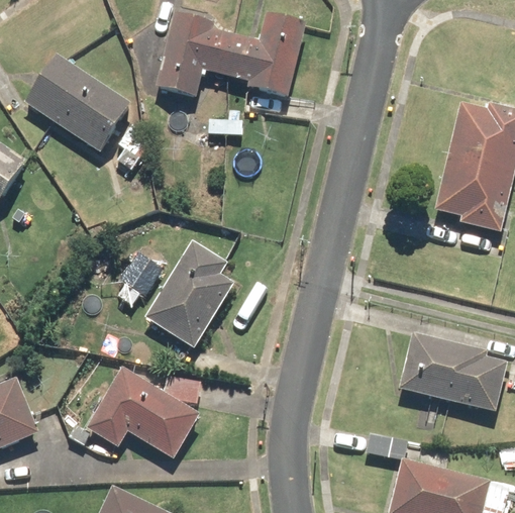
[(198,95),(204,69),(248,80),(246,87),(288,97),(307,20),(270,11),(262,43),(213,31),(216,21),(177,11),(159,85),(198,95)]
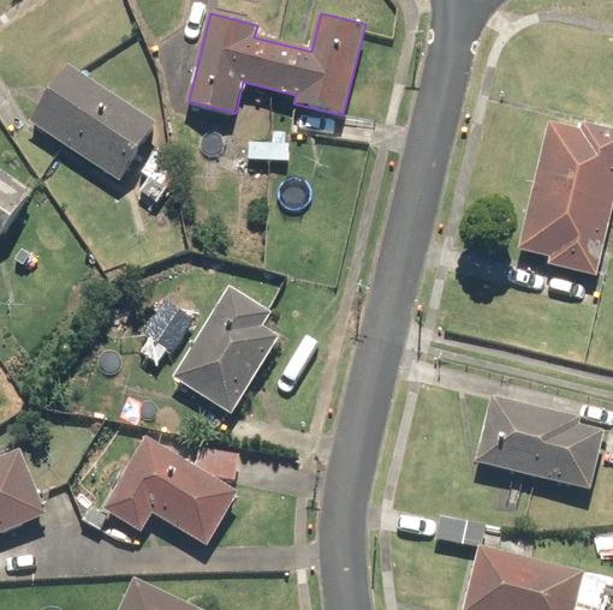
[(156,121),(63,63),(25,123),(119,181),(156,121)]
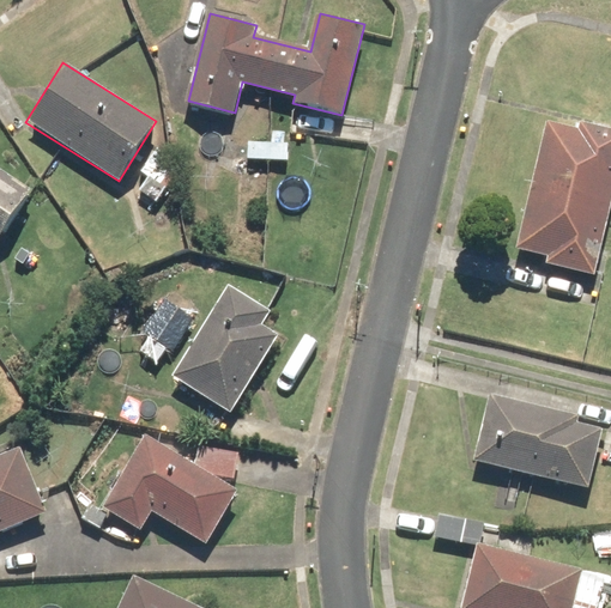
[(596,274),(610,207),(610,128),(576,120),(575,128),(546,121),(514,255),(596,274)]
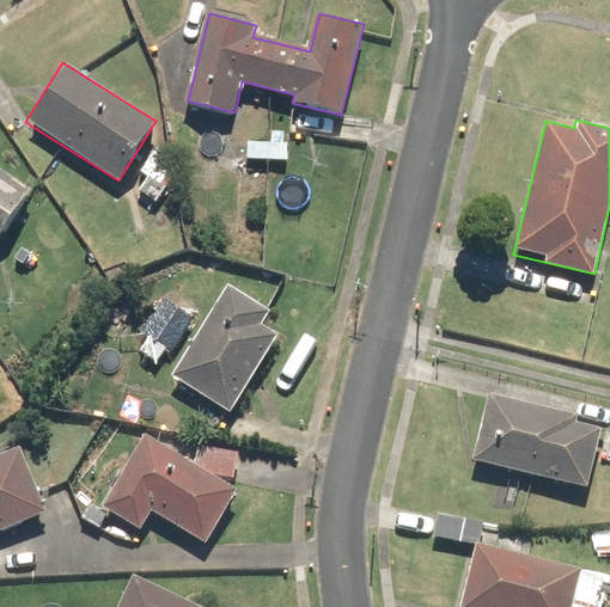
[(0,234),(31,188),(0,167),(0,234)]
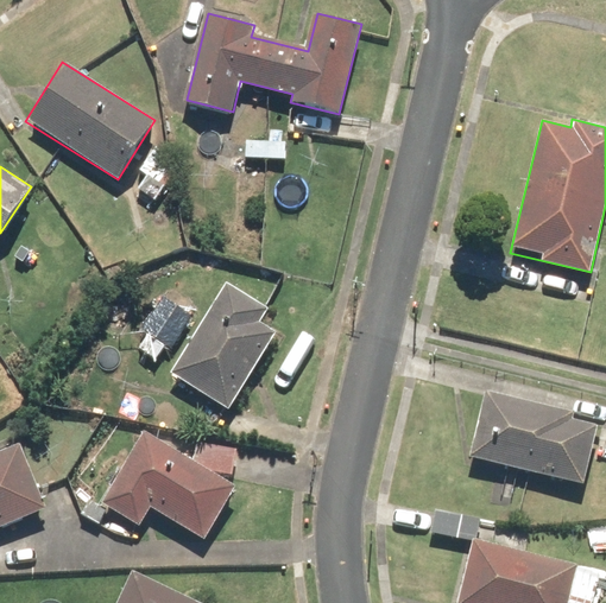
[(269,309),(227,283),(172,370),(232,406),(278,331),(260,321),(269,309)]
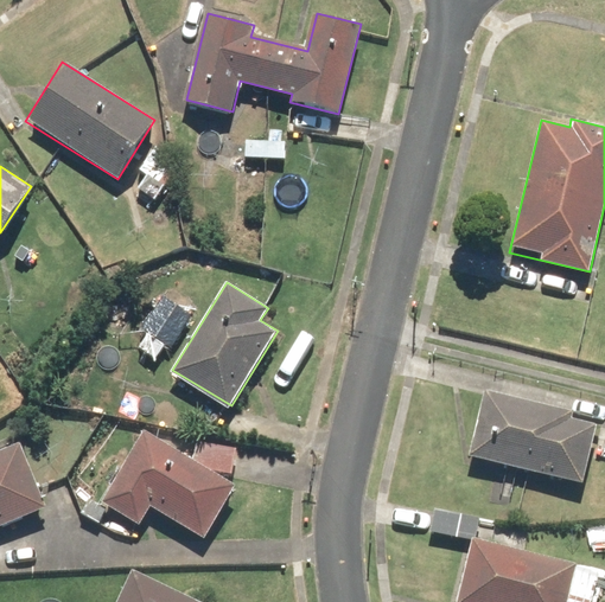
[(572,412),(482,391),(466,454),(584,481),(597,424),(571,418),(572,412)]
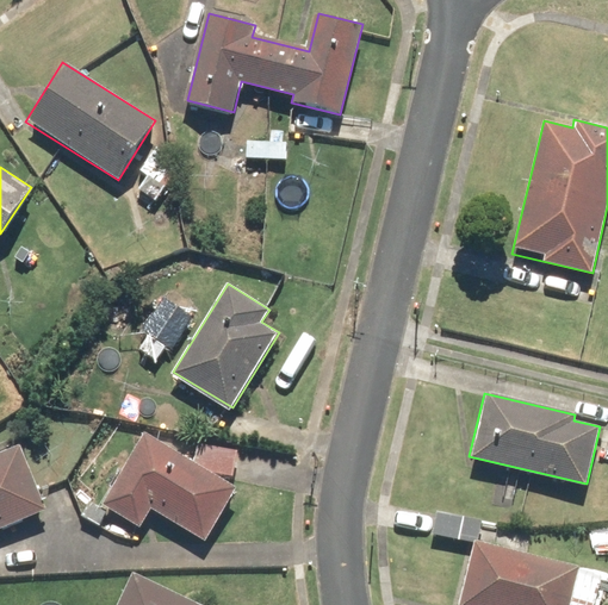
[(205,442),(194,462),(141,431),(110,484),(98,504),(141,529),(153,509),(208,542),(239,488),(227,481),(237,461),(205,442)]
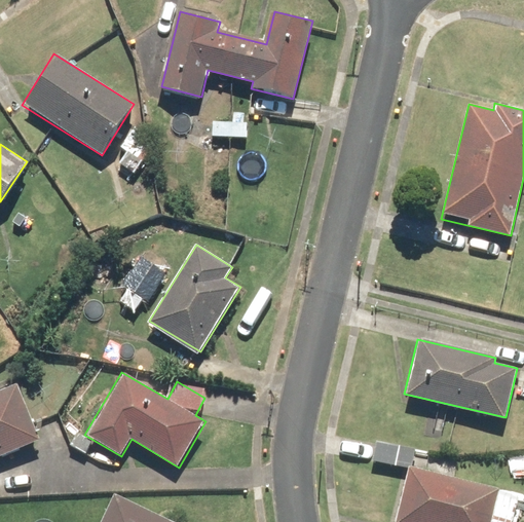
[(17,383),(0,389),(0,454),(39,439),(17,383)]
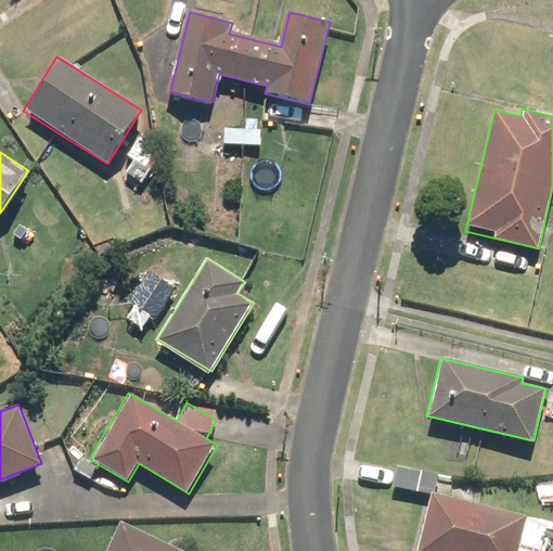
[(434,490),(416,550),(539,550),(548,523),(434,490)]
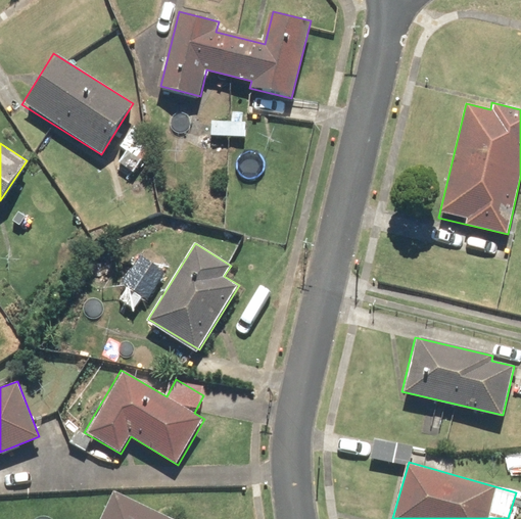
[(173,518),(115,490),(101,518),(173,518)]
